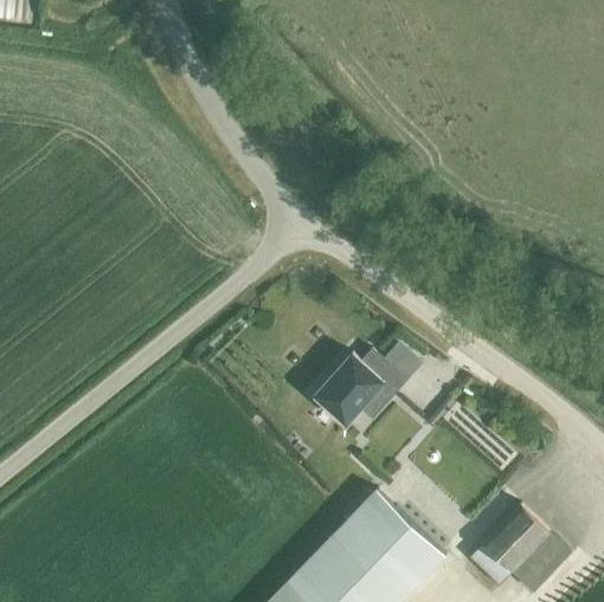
[(0,21),(43,25),(44,0),(0,0),(0,21)]
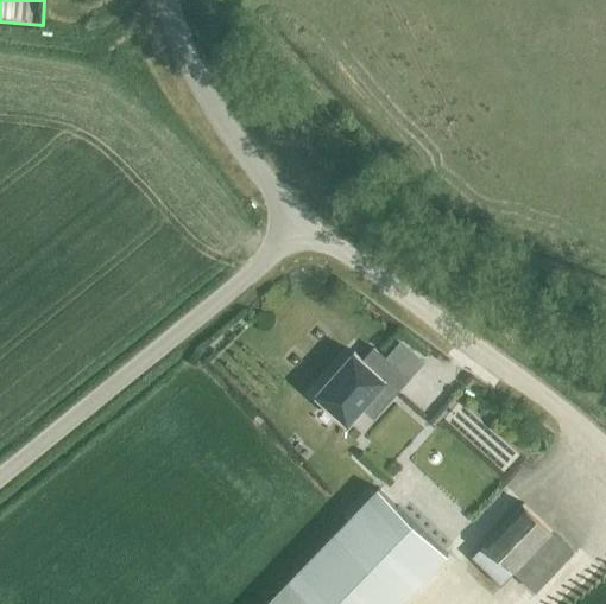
[(383,386),(395,396),(406,383),(372,353),(361,364),(352,356),(323,388),(314,399),(346,427),(360,412),(383,386)]
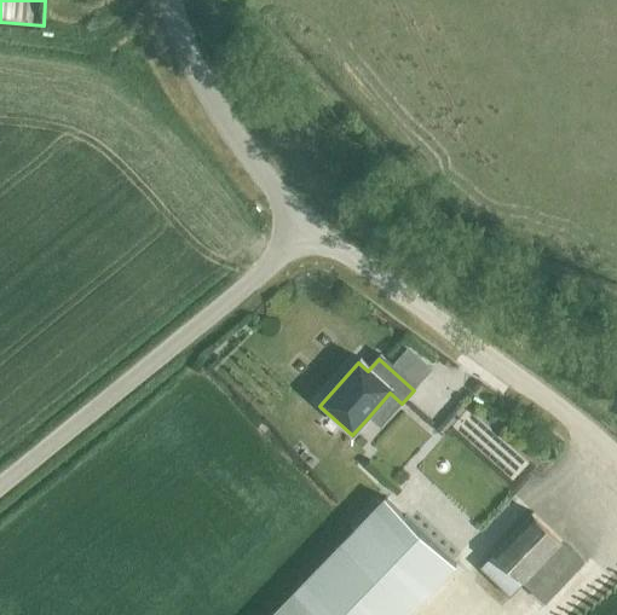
[(409,614),(454,569),(384,502),(274,614),(409,614)]
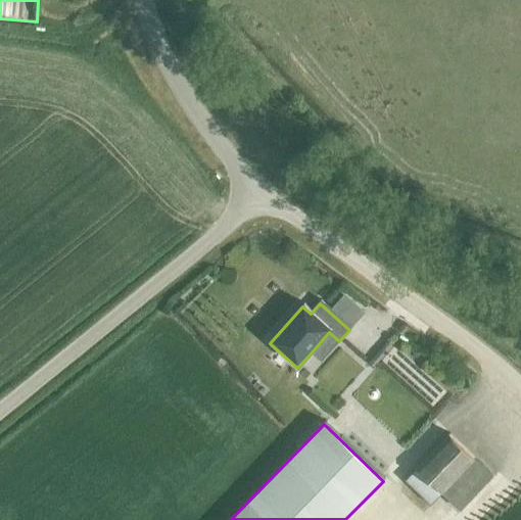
[(447,436),(404,482),(429,507),(440,495),(473,461),(447,436)]
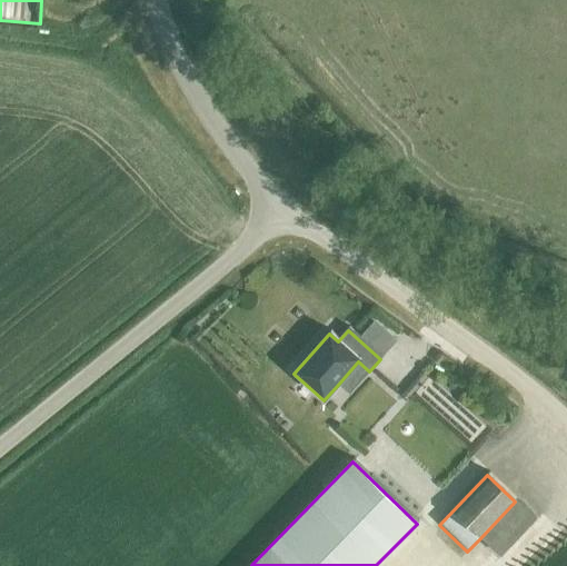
[(515,502),(479,539),(499,559),(535,520),(515,502)]
